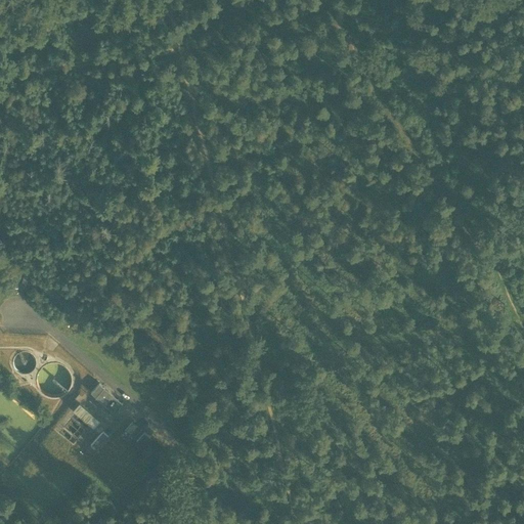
[(50,339),(57,345),(59,342),(52,337),(50,339)]
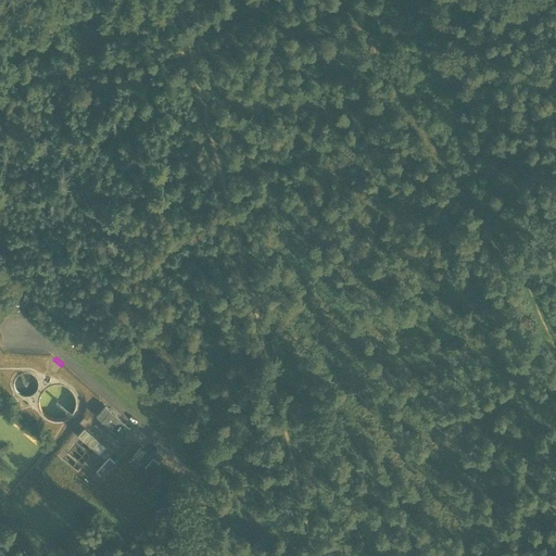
[(14,381),(13,388),(15,394),(22,399),(29,399),(35,394),(38,388),(37,381),(33,376),(25,374),(19,376),(14,381)]
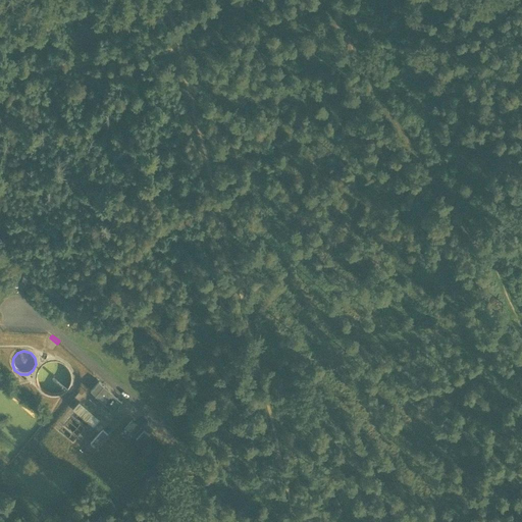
[(37,372),(35,379),(36,386),(40,394),(46,398),(54,399),(61,397),(67,392),(70,385),(71,377),(68,370),(63,365),(56,362),(48,362),(42,366),(37,372)]
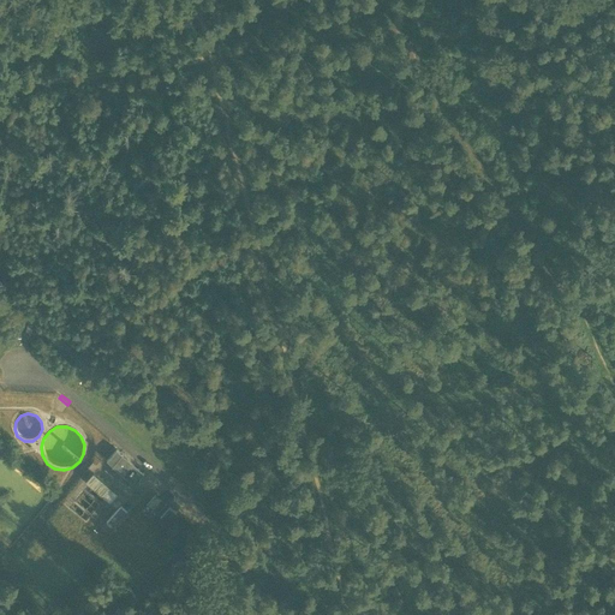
[(107,459),(135,484),(144,473),(117,448),(107,459)]
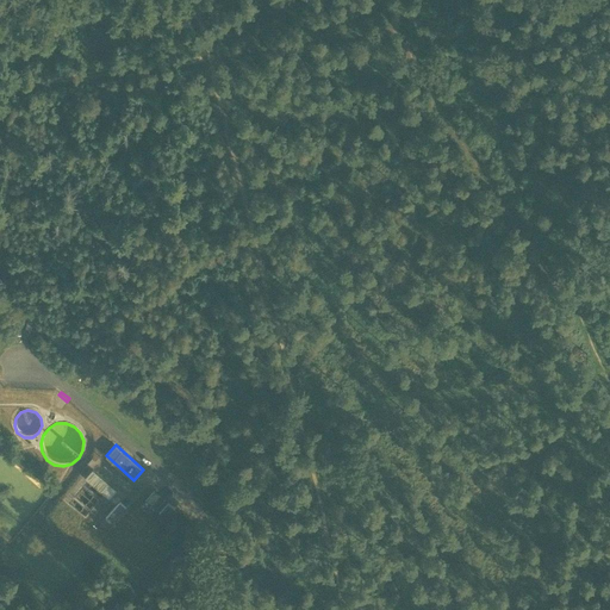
[(101,475),(118,489),(123,481),(107,468),(101,475)]
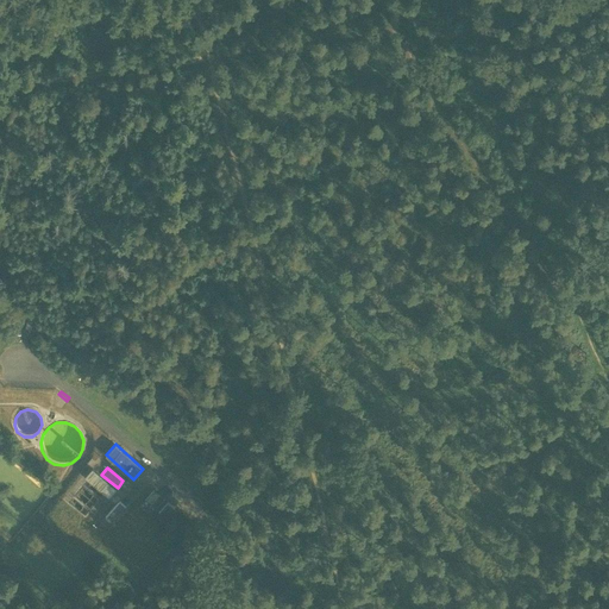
[(86,476),(110,496),(117,488),(93,469),(86,476)]
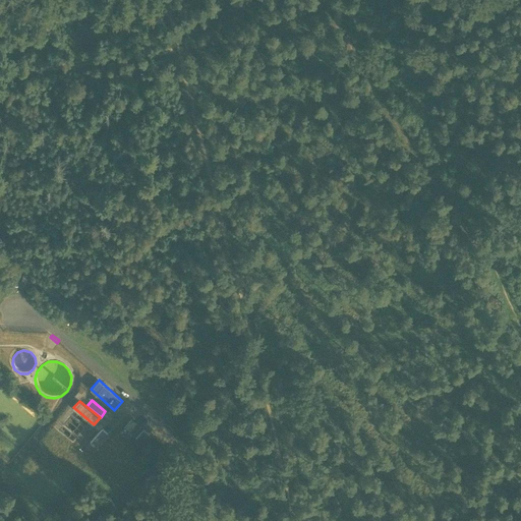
[(89,422),(75,411),(60,428),(74,440),(89,422)]
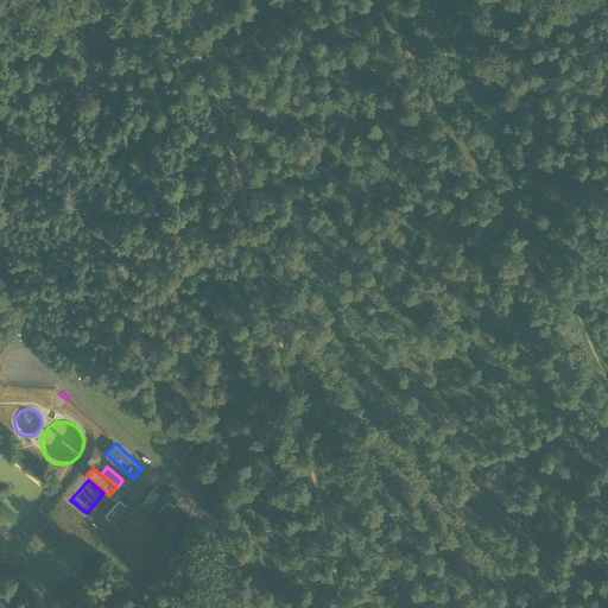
[(150,502),(156,507),(164,498),(154,488),(145,498),(150,502)]
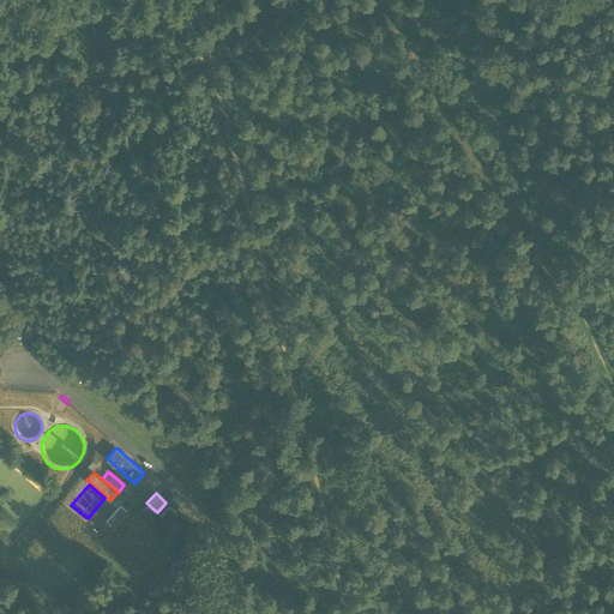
[(121,505),(107,521),(113,527),(127,510),(121,505)]
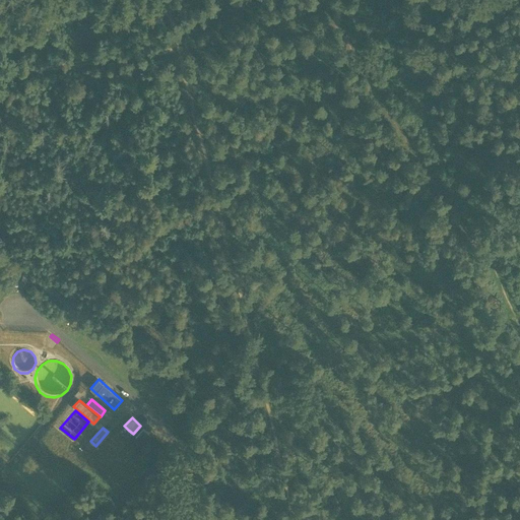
[(135,437),(142,444),(151,435),(143,428),(135,437)]
